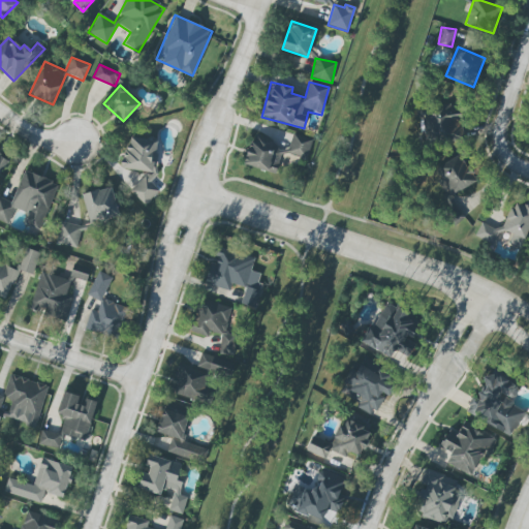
[(462,105),(424,105),(424,133),(434,133),(434,142),(462,143),(462,105)]
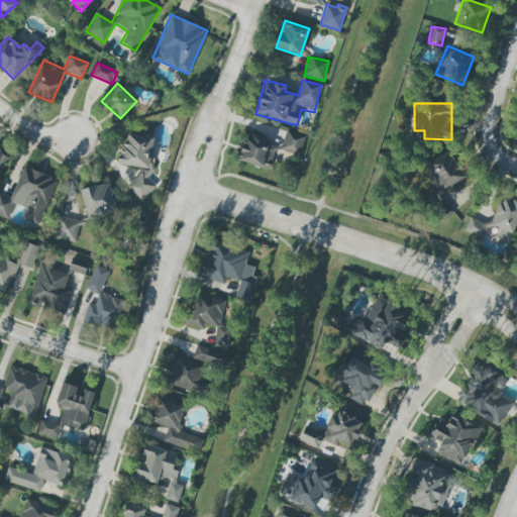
[(280,149),(299,157),(305,137),(287,130),(280,149)]
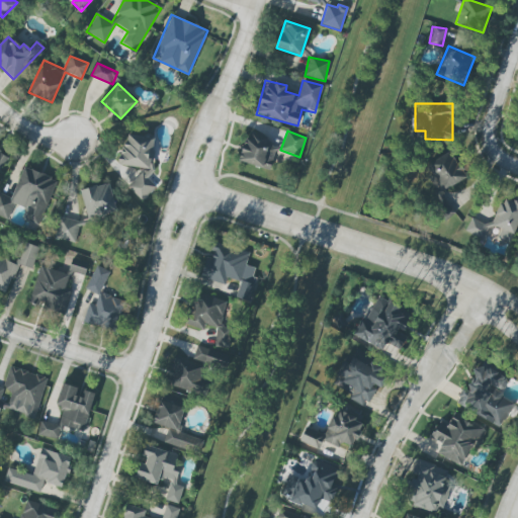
[(270,171),(276,150),(280,152),(283,144),(247,134),(239,162),(270,171)]
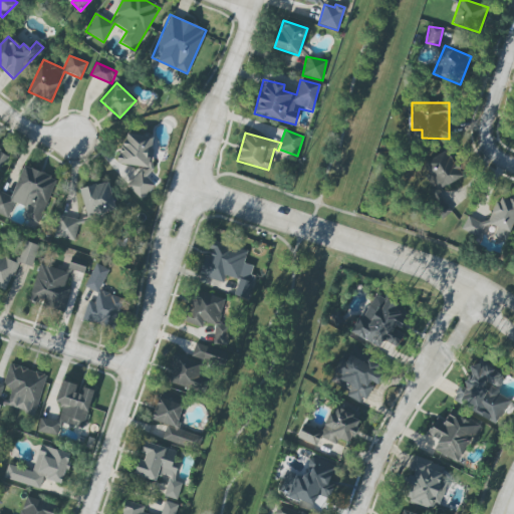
[(136,175),(125,184),(140,200),(155,186),(147,176),(156,168),(149,160),(160,151),(146,135),(137,143),(133,138),(116,153),(136,175)]
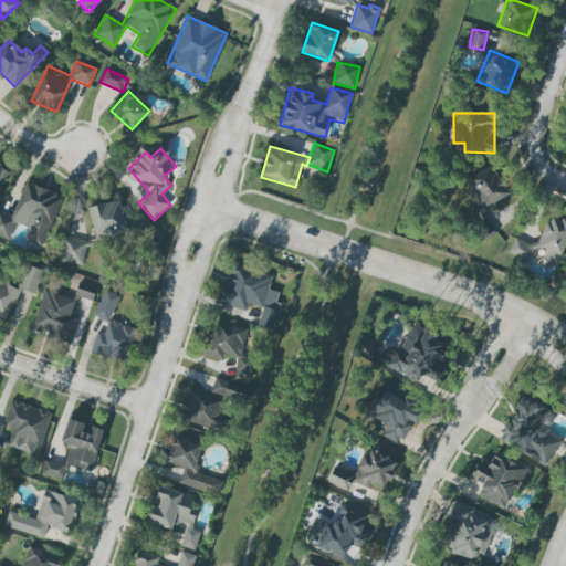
[(0,186),(9,171),(0,166),(0,186)]
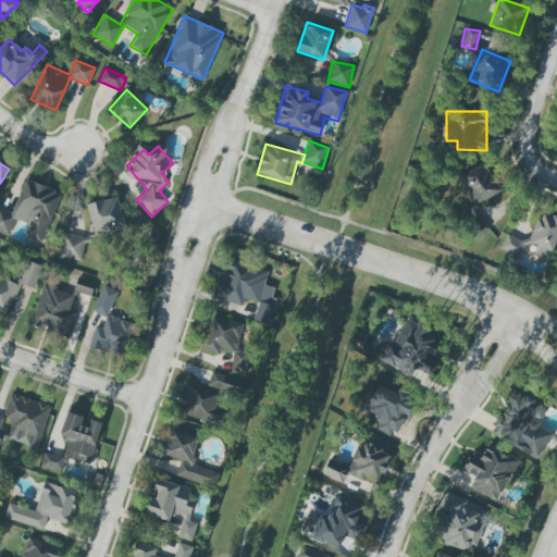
[(460,172),(470,203),(502,195),(496,178),(491,181),(485,164),(460,172)]
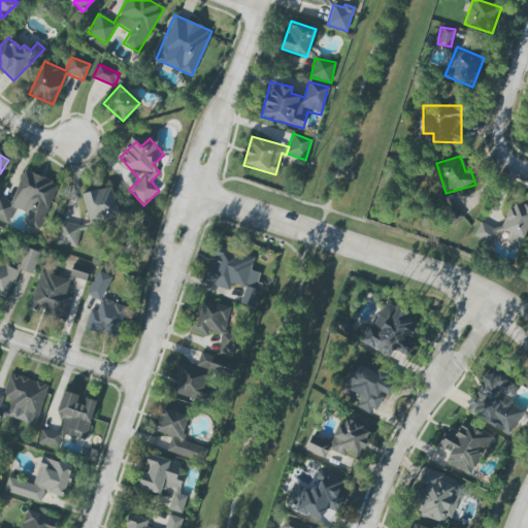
[(57,183),(23,171),(12,201),(0,197),(0,220),(9,224),(13,209),(28,213),(25,224),(41,229),(57,183)]
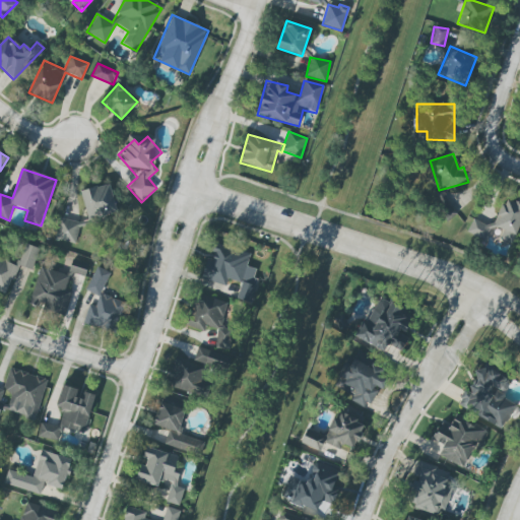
[(80,191),(88,221),(117,214),(109,184),(80,191)]
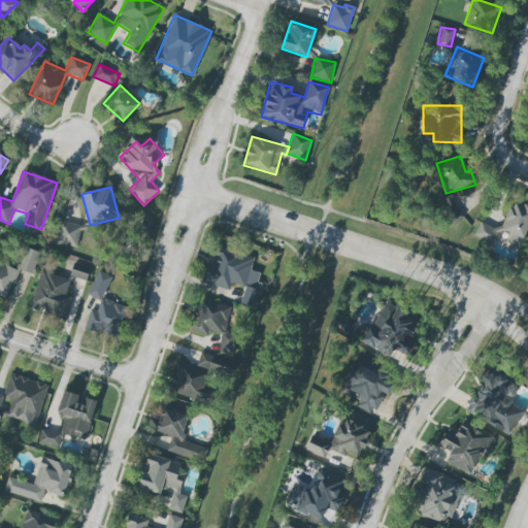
[(501,230),(509,233),(506,241),(521,246),(527,226),(527,206),(512,201),(501,230)]
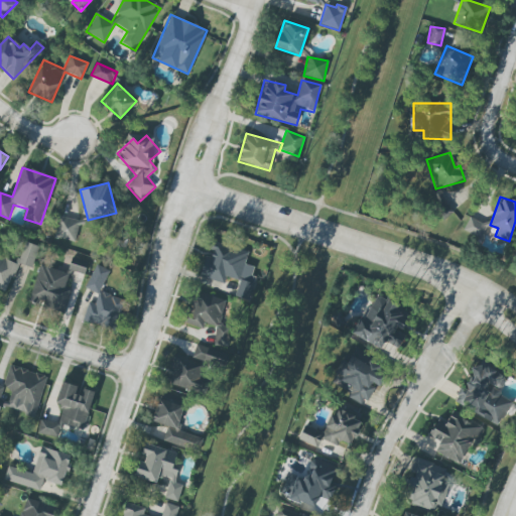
[(80,221),(59,216),(53,237),(74,242),(80,221)]
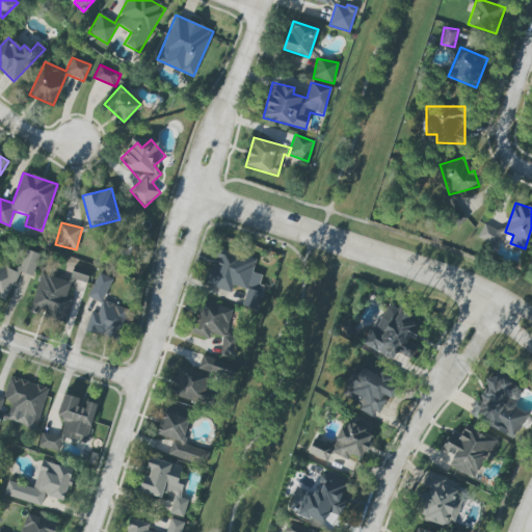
[(491,249),(508,232),(503,227),(498,233),(487,223),(476,235),(491,249)]
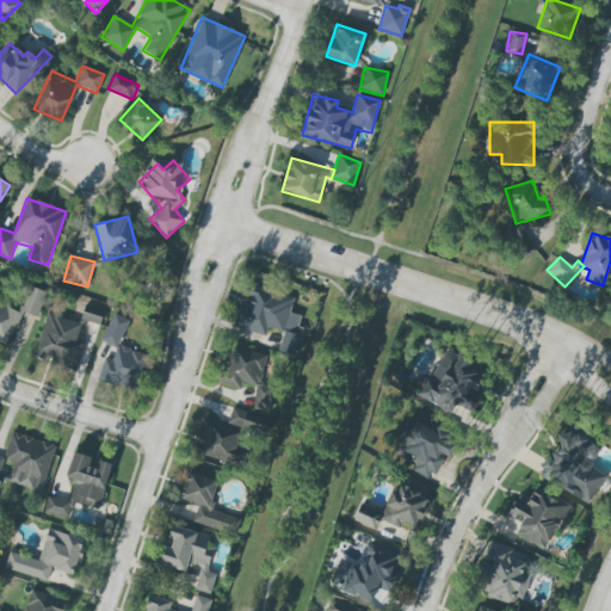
[(45,291),(28,287),(20,312),(38,318),(45,291)]
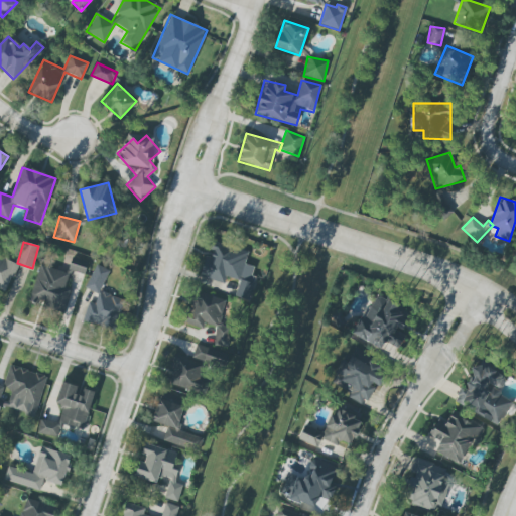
[(235,296),(248,300),(257,267),(245,264),(248,252),(211,242),(201,277),(224,283),(225,277),(239,281),(235,296)]
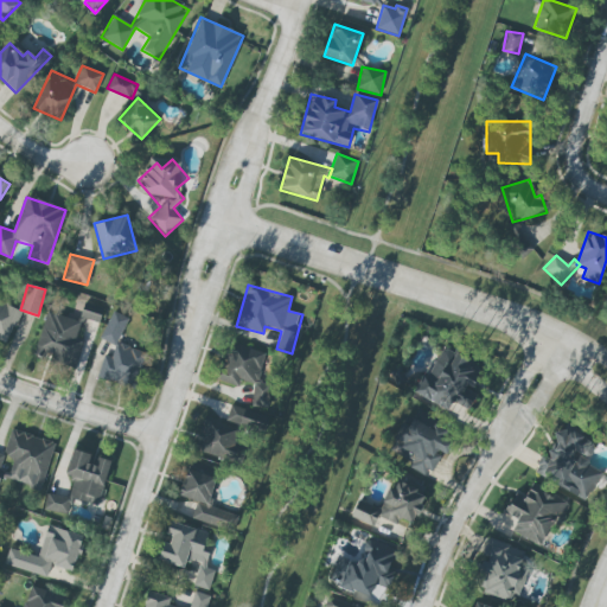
[(104,305),(85,299),(80,319),(98,325),(104,305)]
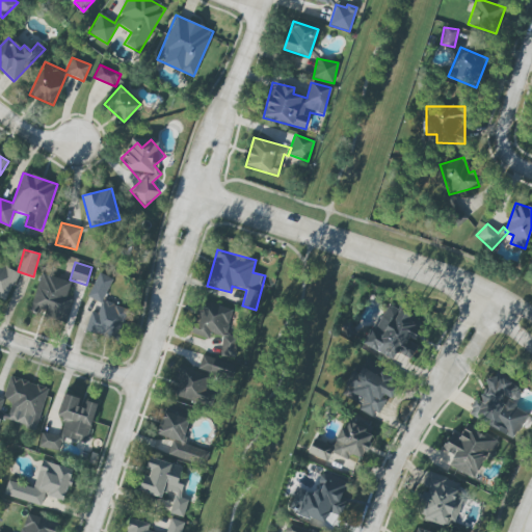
[(0,297),(7,300),(18,270),(0,264),(0,297)]
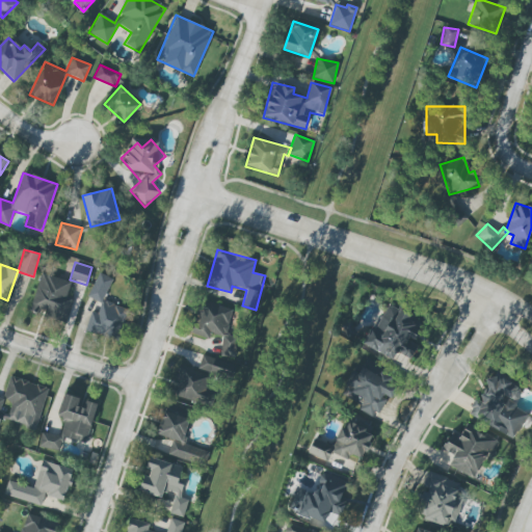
[(75,298),(67,295),(71,283),(42,272),(28,311),(40,315),(41,314),(65,323),(75,298)]
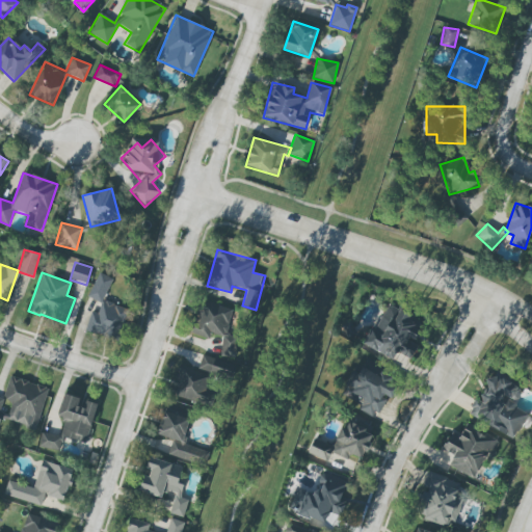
[(129,311),(103,300),(111,278),(98,272),(87,297),(101,303),(97,314),(91,312),(84,329),(116,342),(129,311)]
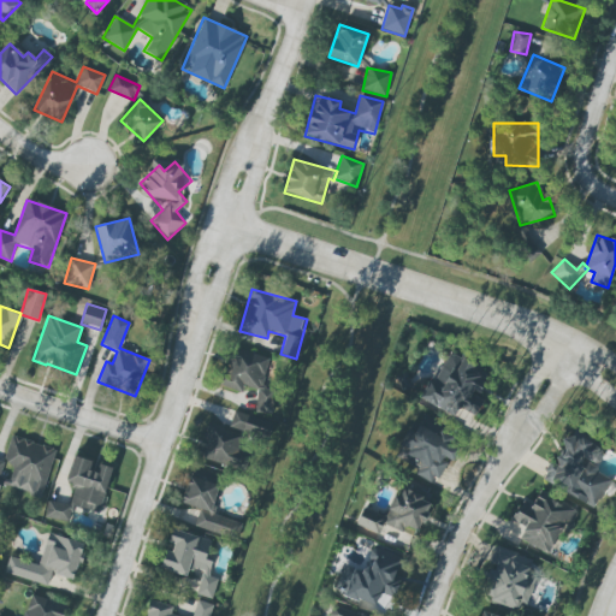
[(270,360),(235,348),(221,386),(241,392),(243,386),(259,391),(253,408),(271,414),(278,392),(261,386),(270,360)]
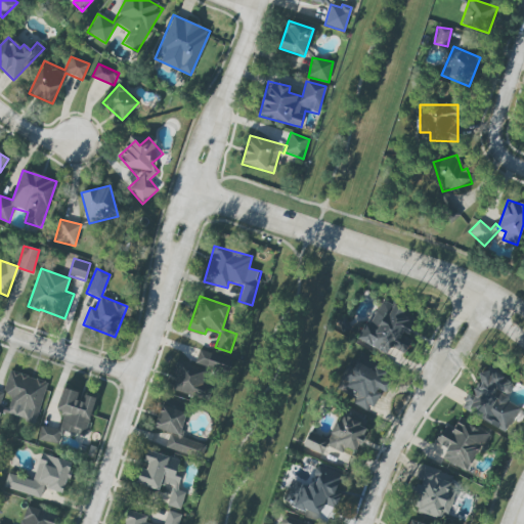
[(356,342),(388,353),(389,349),(403,354),(406,345),(403,344),(415,312),(380,300),(372,323),(364,320),(356,342)]
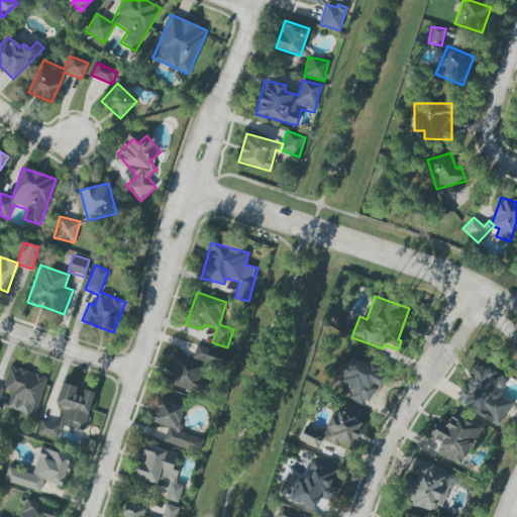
[(192,357),(227,368),(231,355),(196,345),(192,357)]
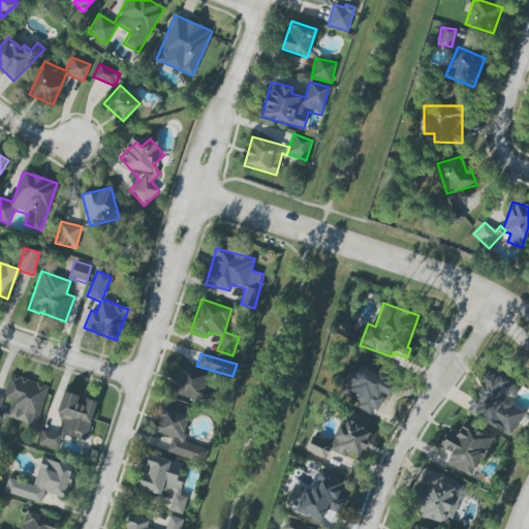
[(342,391),(358,399),(353,407),(373,416),(383,395),(386,396),(395,378),(378,370),(376,374),(354,364),(342,391)]
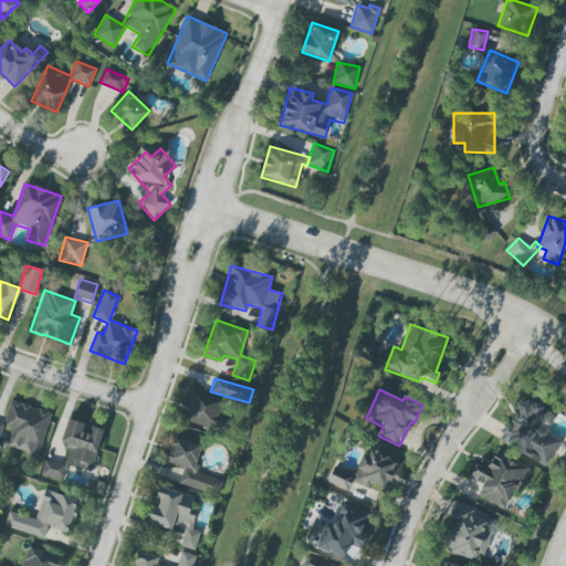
[(222,400),(189,390),(180,419),(207,428),(210,417),(216,419),(222,400)]
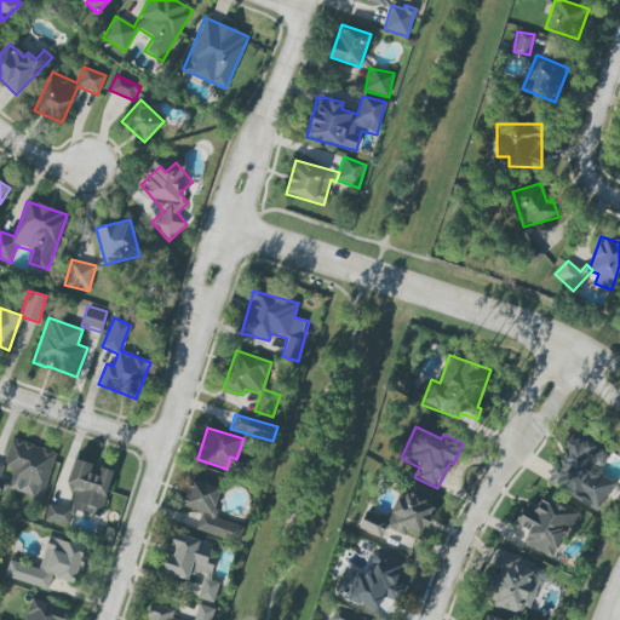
[(545,482),(597,512),(614,483),(598,474),(608,455),(573,435),(556,466),(555,465),(545,482)]
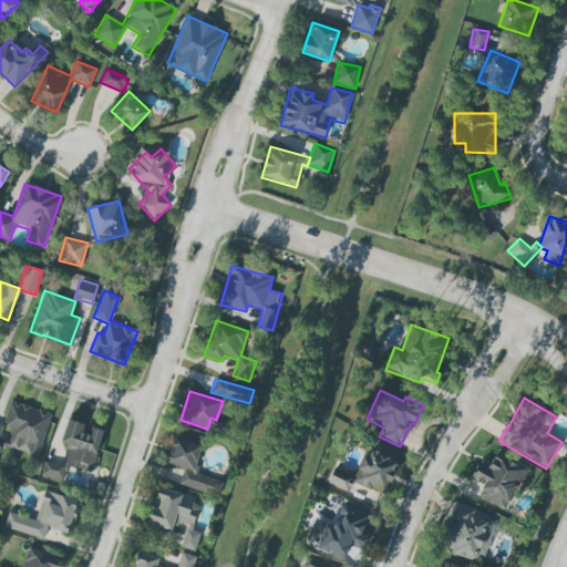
[(51,413),(10,402),(3,426),(10,428),(4,447),(39,456),(51,413)]
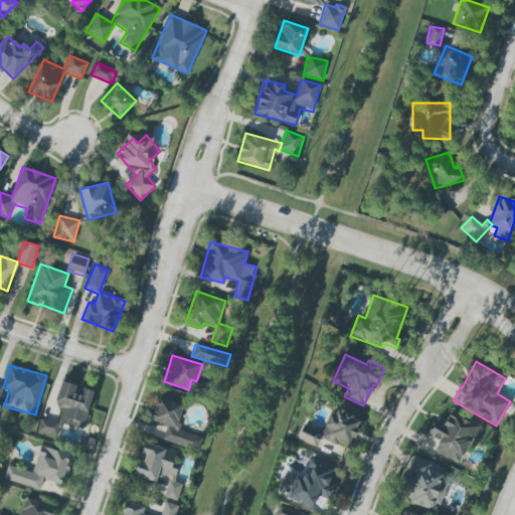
[(84,430),(93,390),(83,388),(81,394),(74,393),(76,385),(60,381),(55,404),(61,405),(57,422),(39,418),(36,434),(56,438),(59,423),(84,430)]
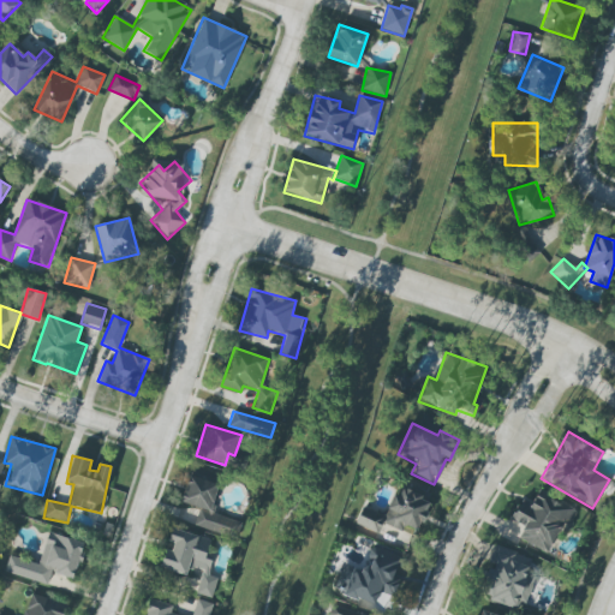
[(198,508),(193,526),(237,538),(240,521),(212,514),(219,485),(187,477),(180,503),(198,508)]
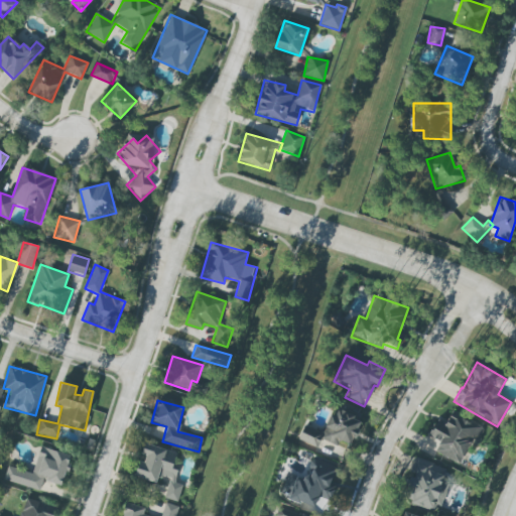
[(324,433),(303,426),(297,440),(317,447),(320,440),(337,446),(335,452),(330,449),(329,453),(339,456),(343,443),(351,446),(363,414),(335,404),(324,433)]
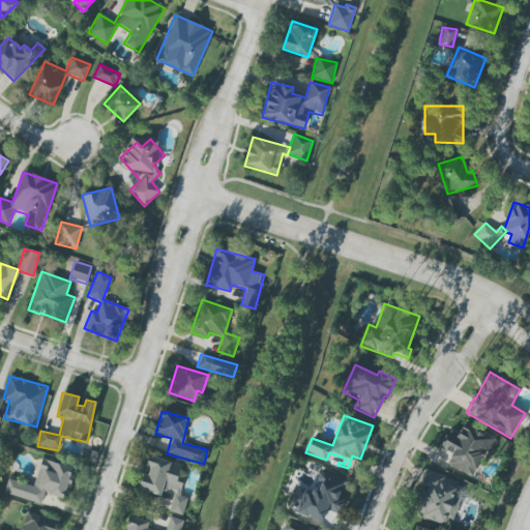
[(138,490),(160,495),(163,489),(174,491),(169,511),(182,516),(187,498),(179,496),(182,482),(177,481),(181,464),(148,455),(144,470),(143,470),(138,490)]
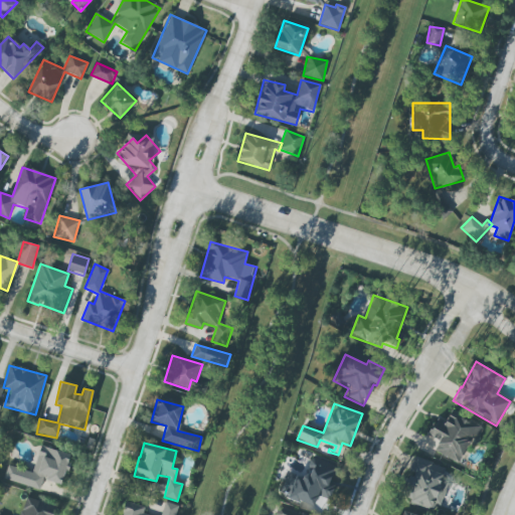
[(61,484),(69,454),(39,446),(32,473),(7,466),(3,480),(39,490),(42,479),(61,484)]
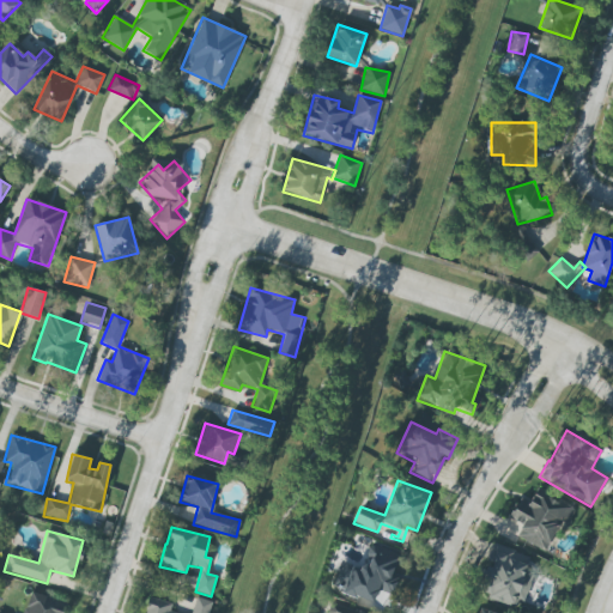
[(536,570),(519,563),(522,556),(498,544),(483,580),(487,582),(483,594),(517,610),(536,570)]
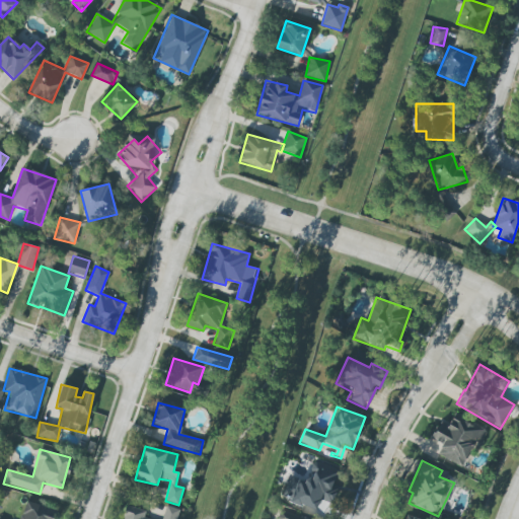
[(343,472),(318,463),(311,482),(291,473),(282,498),(326,515),(343,472)]
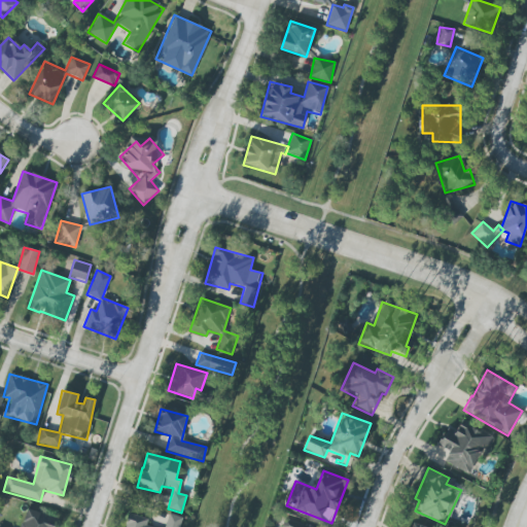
[(55,526),(58,518),(26,508),(21,526),(55,526)]
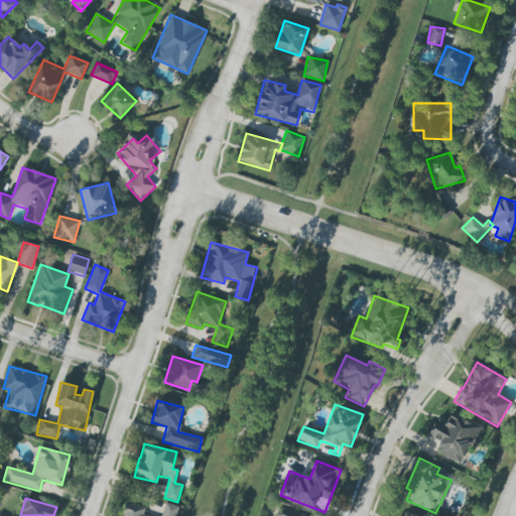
[(175,515),(178,507),(164,503),(160,515),(145,515),(143,515),(145,508),(125,502),(120,515),(175,515)]
